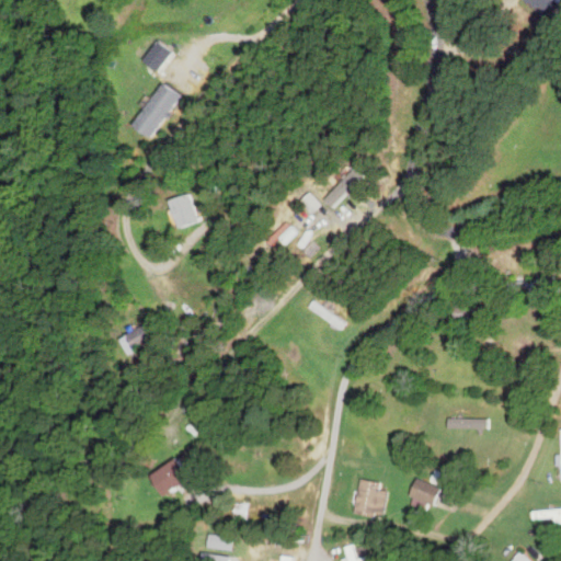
[(525,0),(550,24),(560,12),(560,7),(553,0),(525,0)]
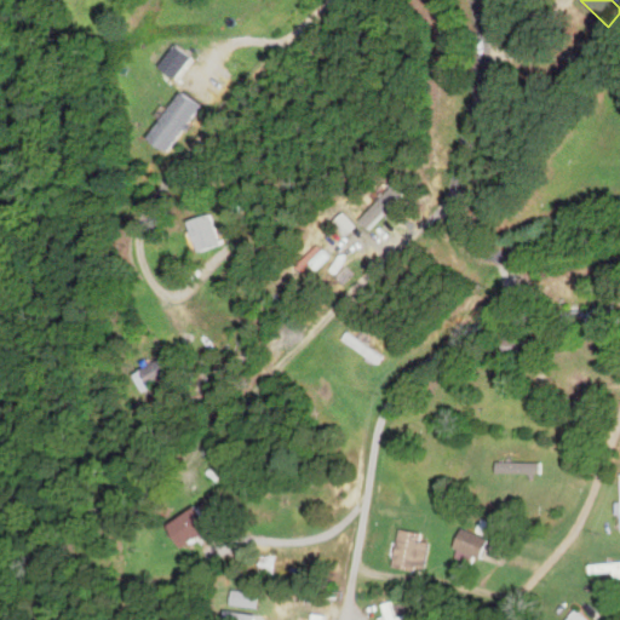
[(165,154),(200,104),(181,90),(145,139),(165,154)]
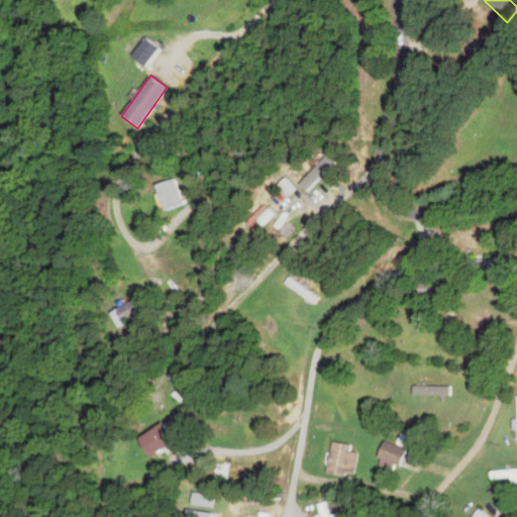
[(307,204),(312,199),(288,176),(283,182),(307,204)]
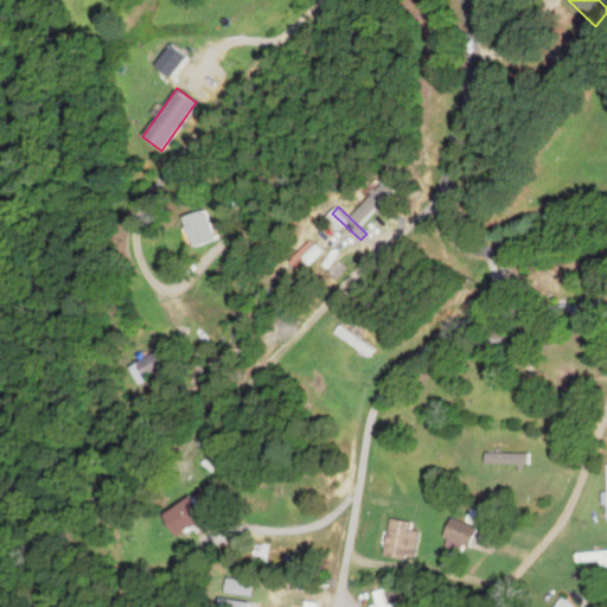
[(215,238),(204,208),(181,215),(191,246),(215,238)]
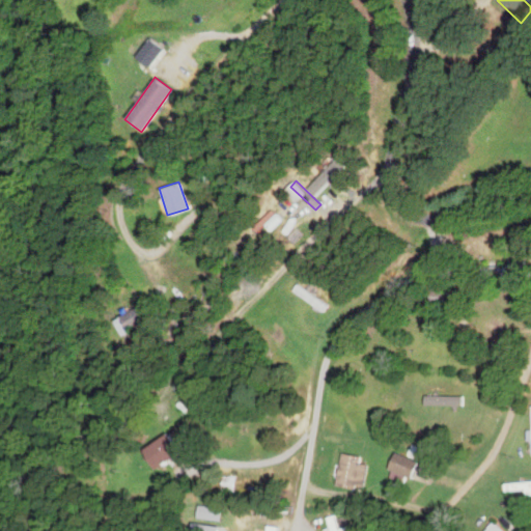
[(259,222),(268,230),(296,203),(287,195),(259,222)]
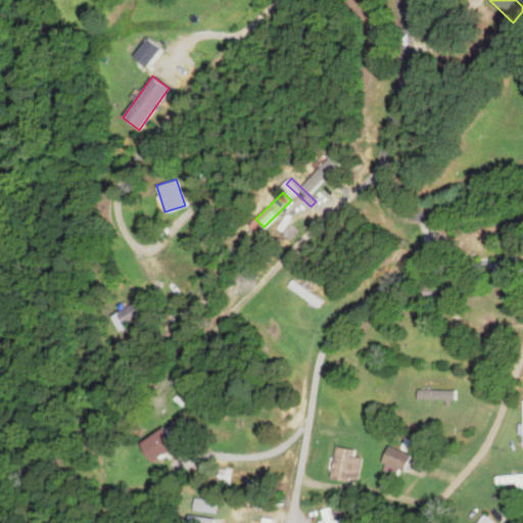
[(317,305),(320,298),(300,289),(297,295),(317,305)]
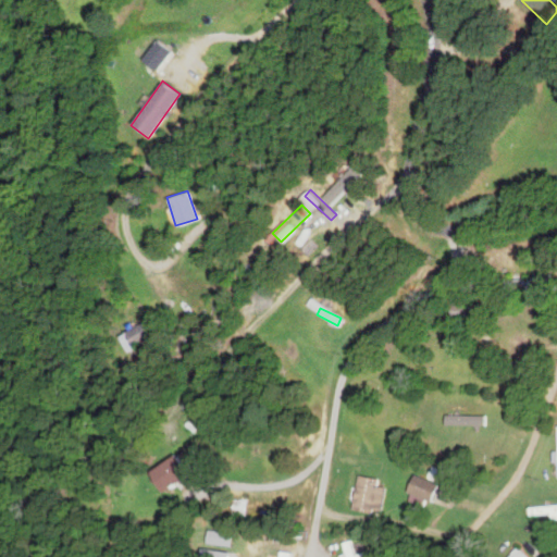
[(448,317),(463,317),(463,308),(448,308),(448,317)]
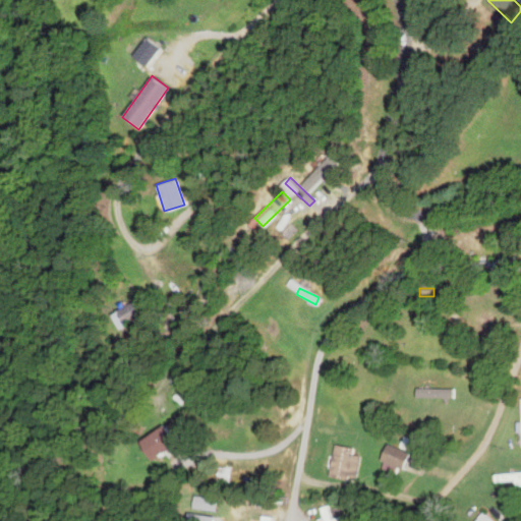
[(139,320),(134,302),(110,310),(116,328),(139,320)]
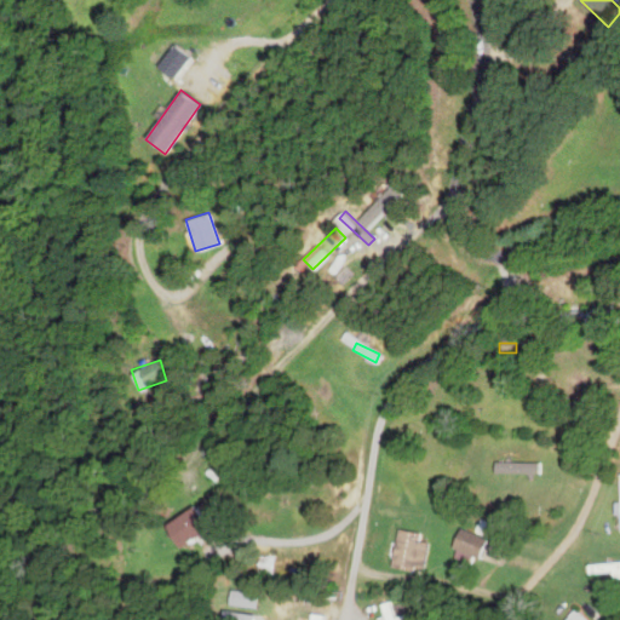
[(540,463),(493,463),(493,472),(540,472),(540,463)]
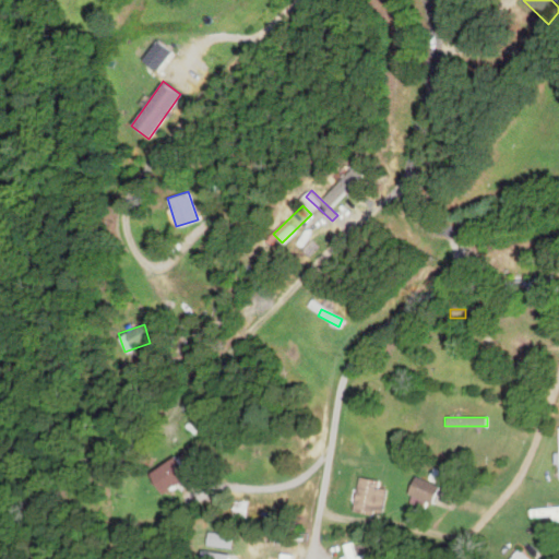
[(146,478),(163,496),(188,472),(171,454),(146,478)]
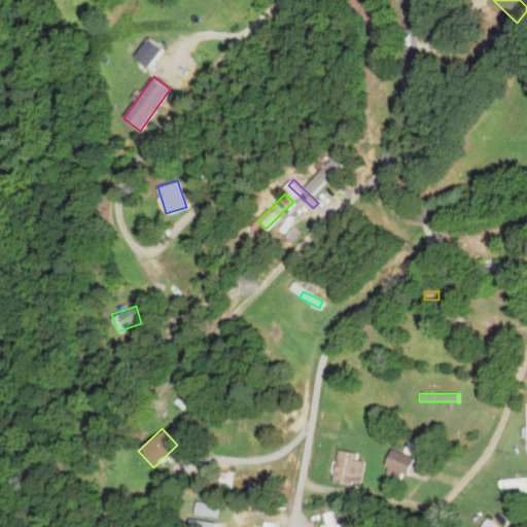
[(381,465),(407,476),(414,459),(388,448),(381,465)]
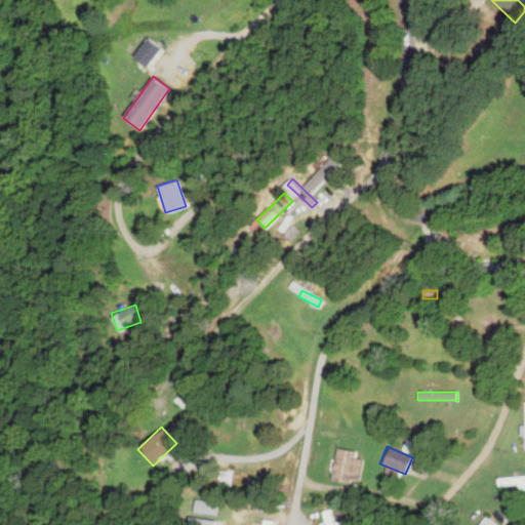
[(329,480),(356,484),(361,451),(334,447),(329,480)]
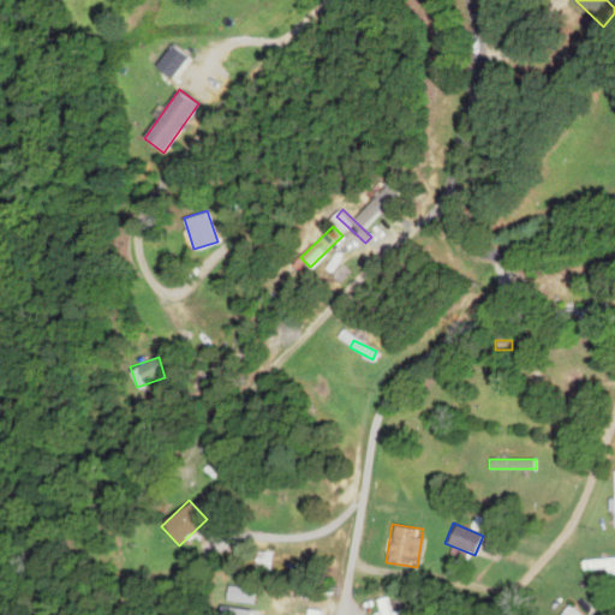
[(254,567),(266,567),(266,553),(254,553),(254,567)]
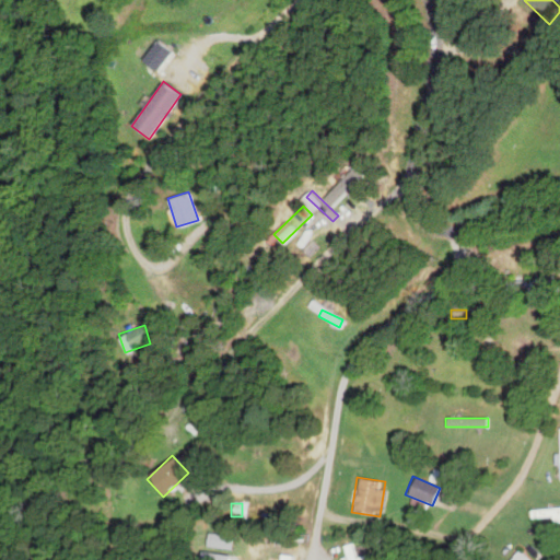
[(559,521),(559,508),(531,509),(531,522),(559,521)]
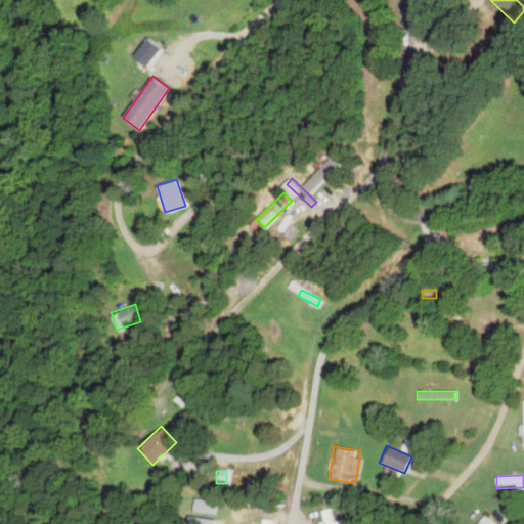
[(331,522),(328,509),(319,510),(321,520),(316,521),(316,523),(342,523),(342,519),(331,522)]
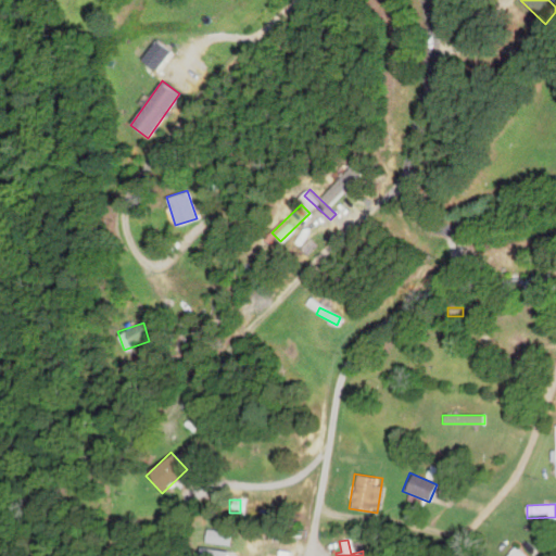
[(503,555),(523,555),(518,546),(503,555)]
